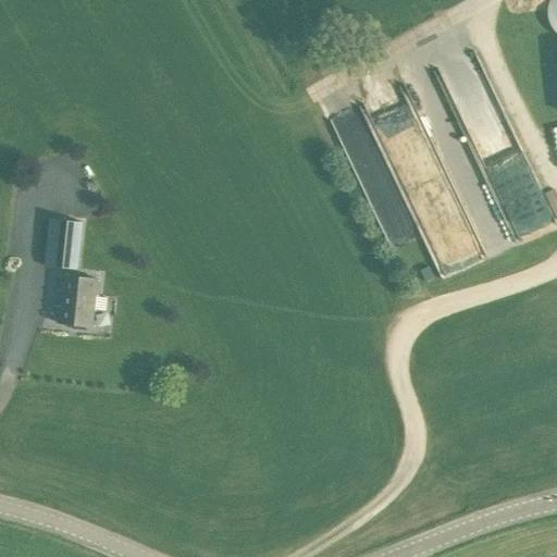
[(556,33),(556,0),(549,0),(548,3),(547,7),(547,10),(547,14),(547,16),(548,20),(549,24),(552,26),(553,29),(556,33)]
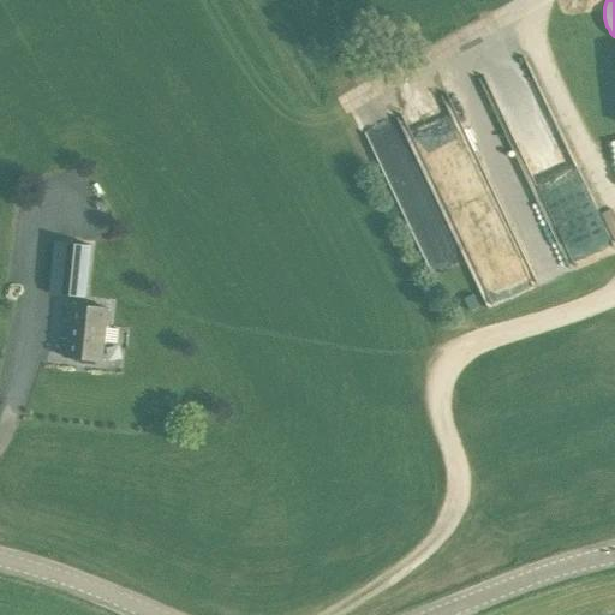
[(394,115),(370,129),(377,143),(401,130),(394,115)]
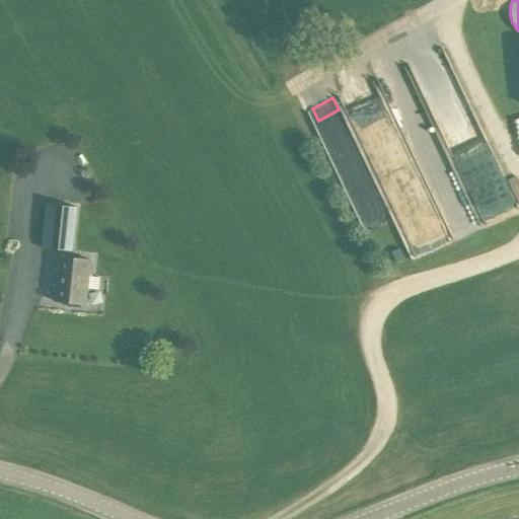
[(327,141),(346,186),(361,179),(351,153),(350,153),(343,135),(327,141)]
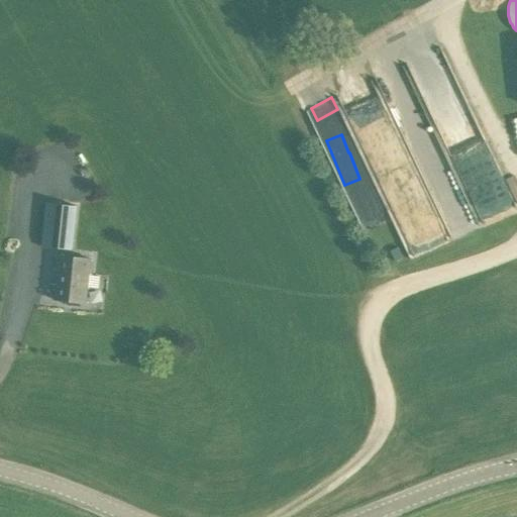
[(516,200),(499,161),(463,177),(484,220),(516,205),(516,200)]
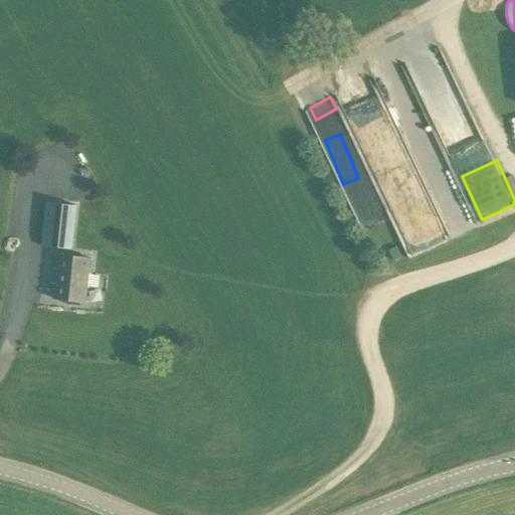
[(41,244),(64,247),(72,248),(73,235),(76,205),(45,201),(41,244)]
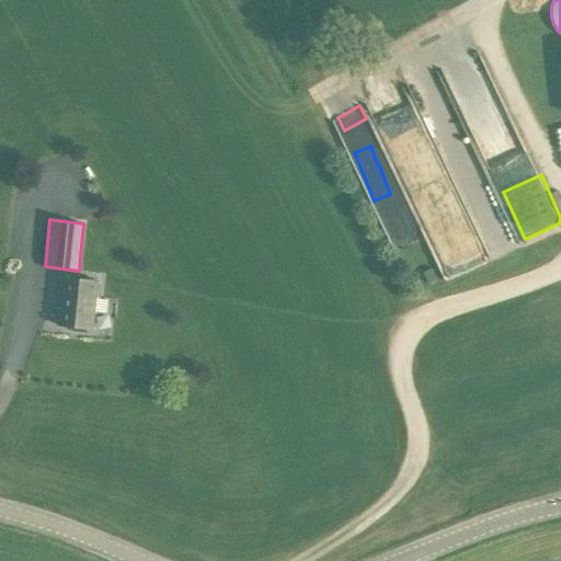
[(93,328),(98,279),(63,276),(59,307),(61,307),(59,323),(72,325),(72,330),(87,332),(88,328),(93,328)]
